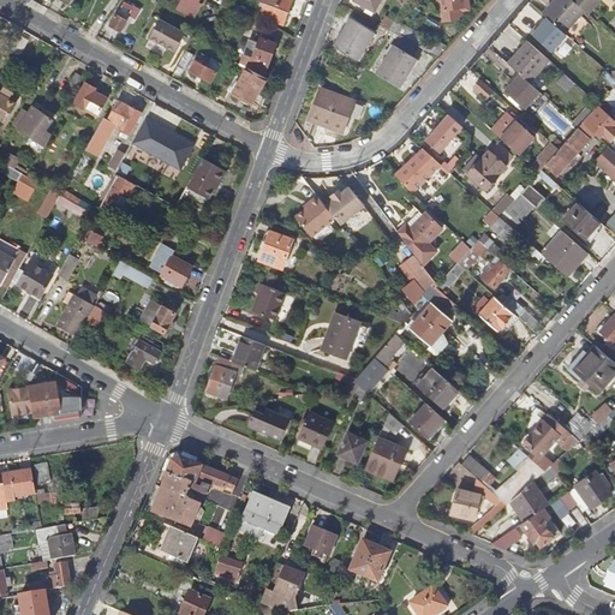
[(197,3),(198,0),(179,0),(174,9),(192,19),(201,5),(197,3)]
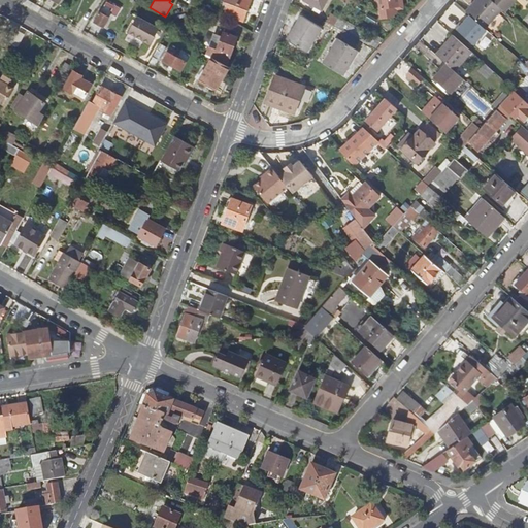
[(250,0),(226,0),(224,4),(227,5),(225,12),(232,15),(232,19),(241,23),(250,0)]
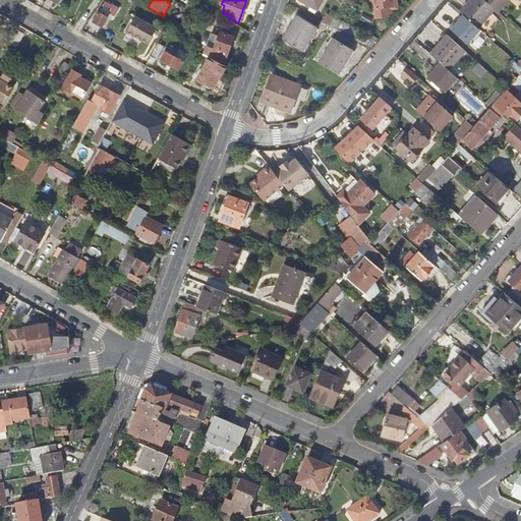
[(300,0),(300,1),(317,10),(323,0),(300,0)]
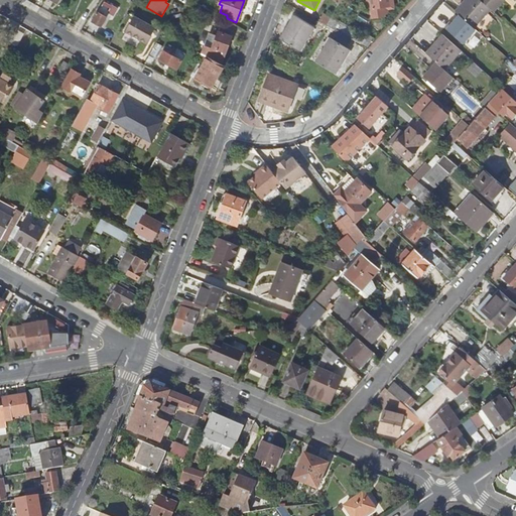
[(387,0),(370,0),(373,17),(384,16),(383,6),(389,6),(387,0)]
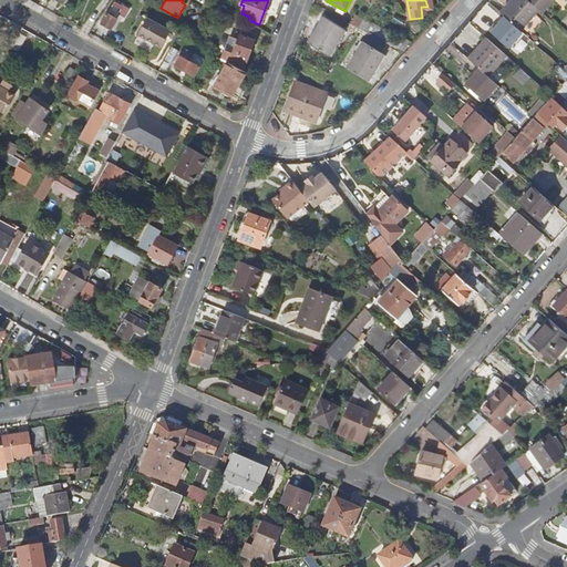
[(538,9),(527,0),(511,0),(500,12),(504,17),(519,30),(538,9)]
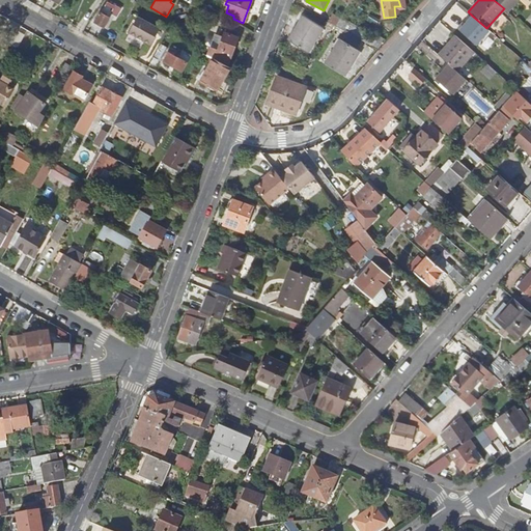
[(494,0),(504,8),(507,11),(518,0),(494,0)]
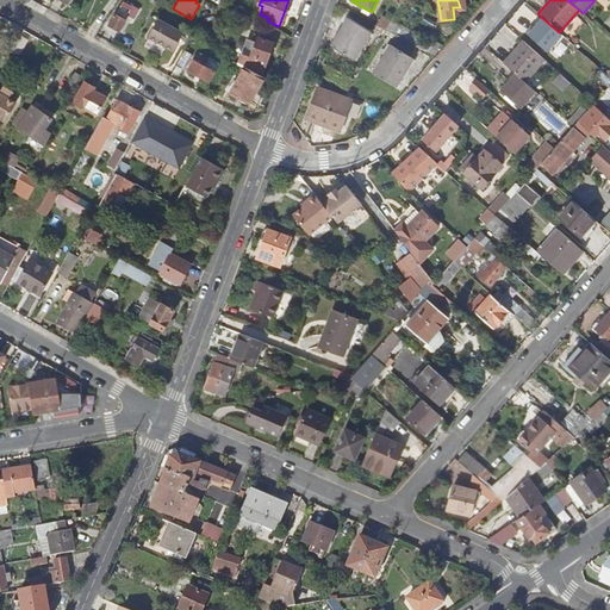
[(129,11),(119,6),(110,26),(118,30),(129,11)]
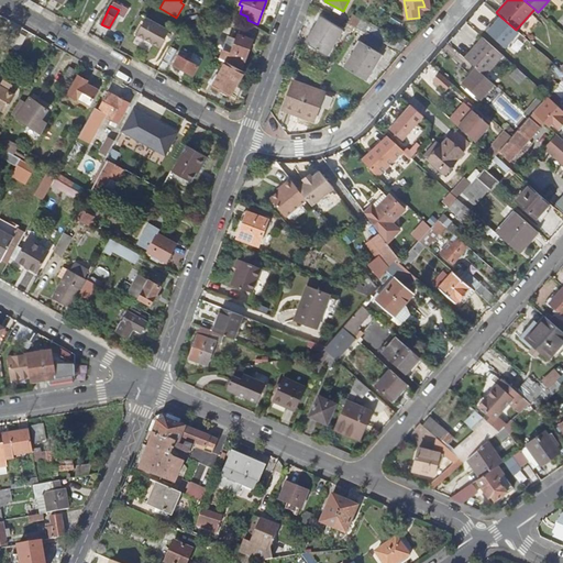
[(518,32),(516,30),(500,17),(492,25),(490,23),(484,30),(505,47),(518,32)]
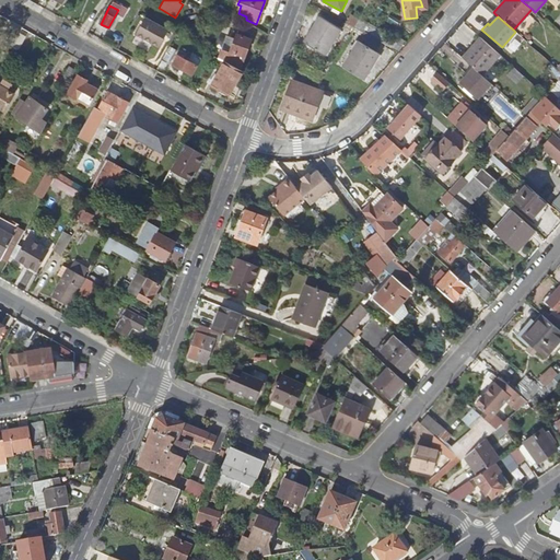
[(167,31),(144,18),(135,35),(158,48),(167,31)]
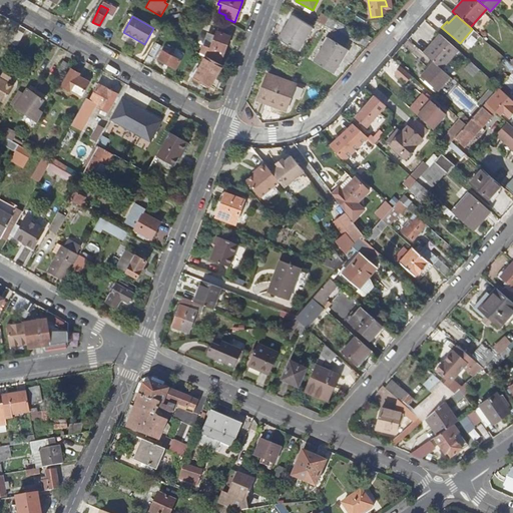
[(280,40),(298,51),(312,27),(293,16),(285,30),(286,31),(280,40)]
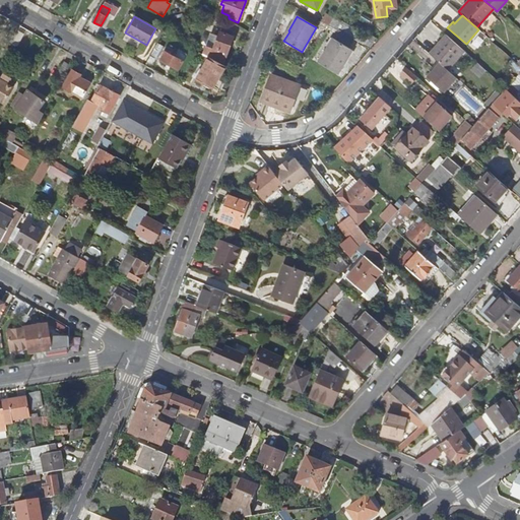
[(6,40),(11,43),(17,30),(12,27),(6,40)]
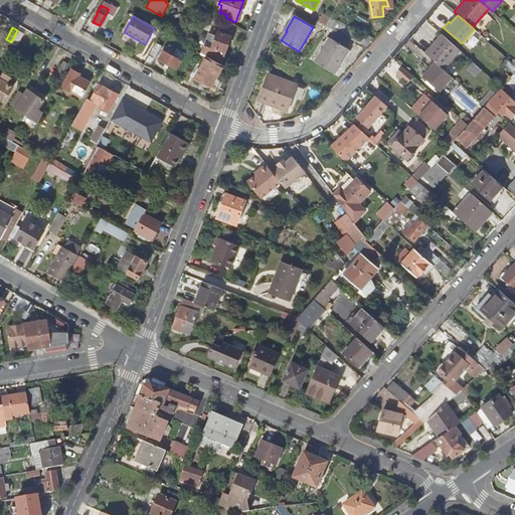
[(23,33),(17,30),(11,42),(16,44),(23,33)]
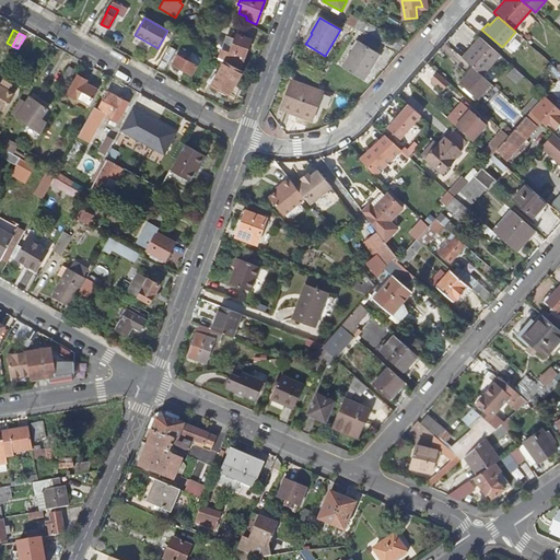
[(381,33),(377,39),(392,48),(396,41),(381,33)]
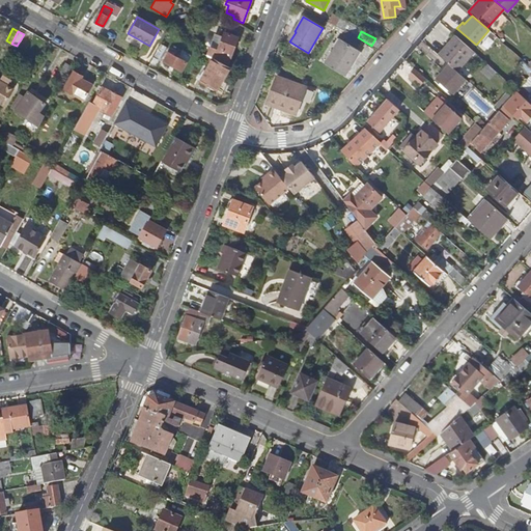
[(212,58),(227,67),(231,55),(238,38),(224,33),(222,39),(217,38),(213,49),(210,57),(212,58)]
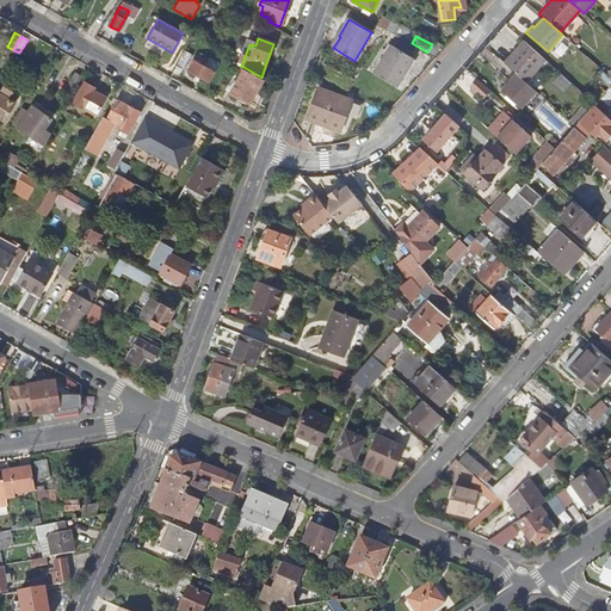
[(517,74),(526,82),(545,61),(526,43),(519,51),(522,54),(510,68),(517,74)]
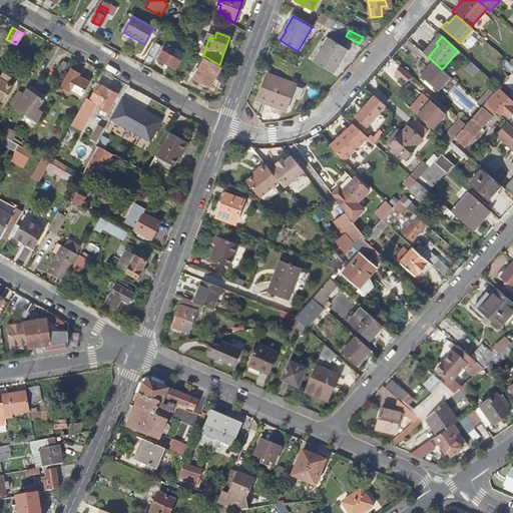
[(315,62),(333,73),(342,59),(341,58),(346,49),(329,38),(315,62)]
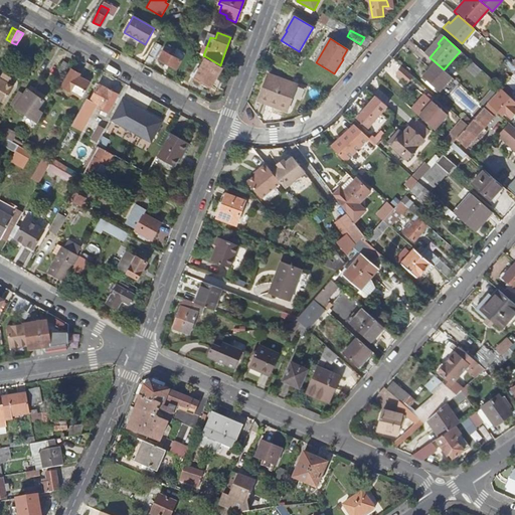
[(163,51),(158,59),(176,69),(181,60),(163,51)]
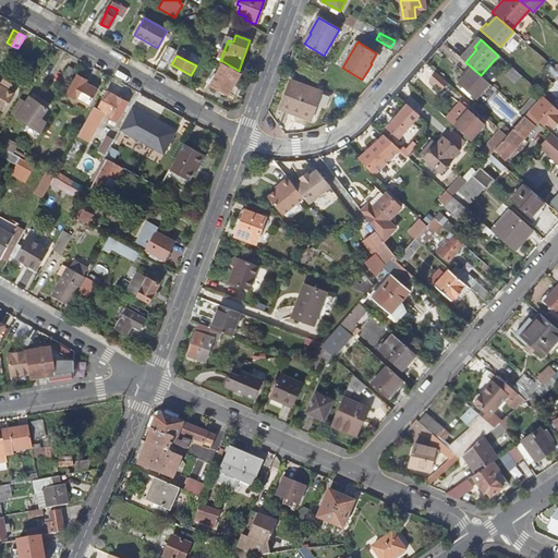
[(228,94),(240,72),(239,71),(222,61),(210,85),(228,94)]
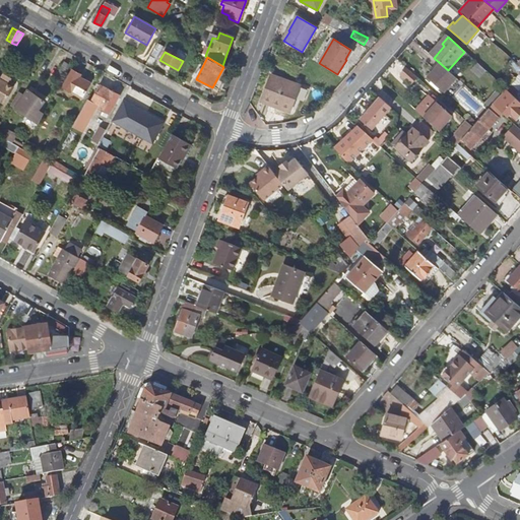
[(59,72),(64,76),(70,66),(64,63),(59,72)]
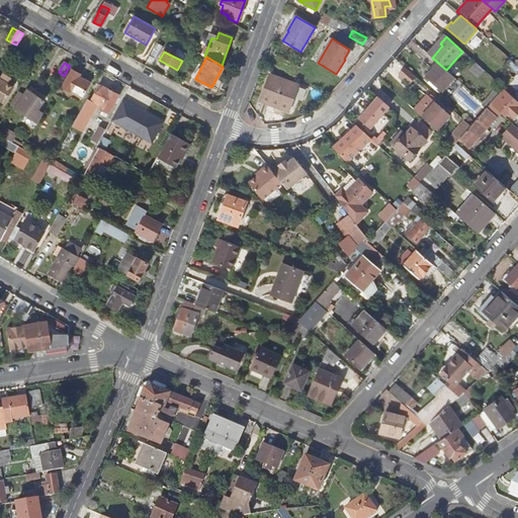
[(454,77),(446,70),(438,63),(425,78),(441,92),(454,77)]
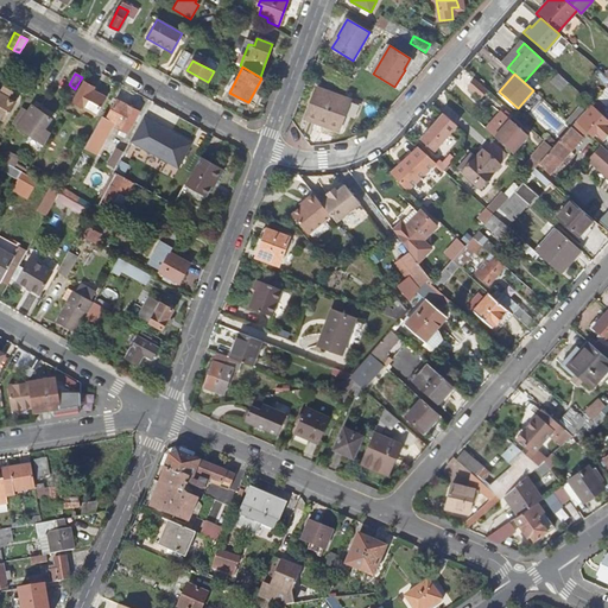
[(488,90),(475,80),(468,88),(481,99),(488,90)]
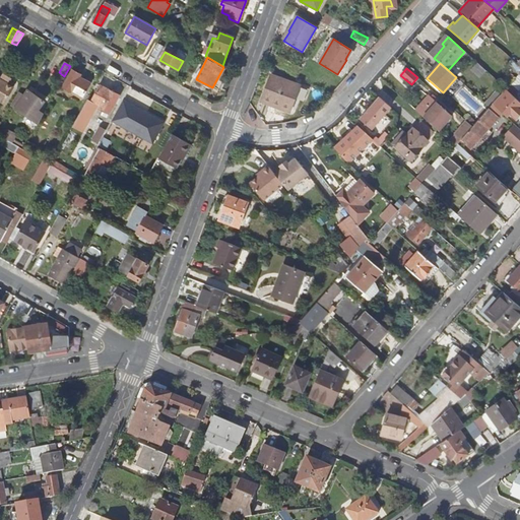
[(80,75),(71,70),(61,87),(66,89),(63,94),(69,99),(72,93),(79,96),(87,82),(79,77),(80,75)]
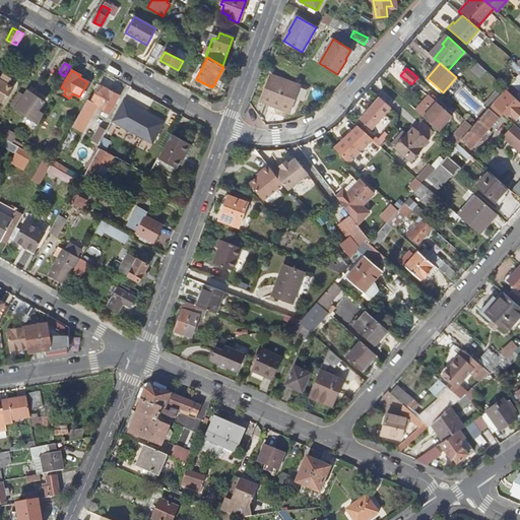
[(0,77),(0,100),(4,103),(12,87),(8,85),(11,79),(2,74),(0,77)]
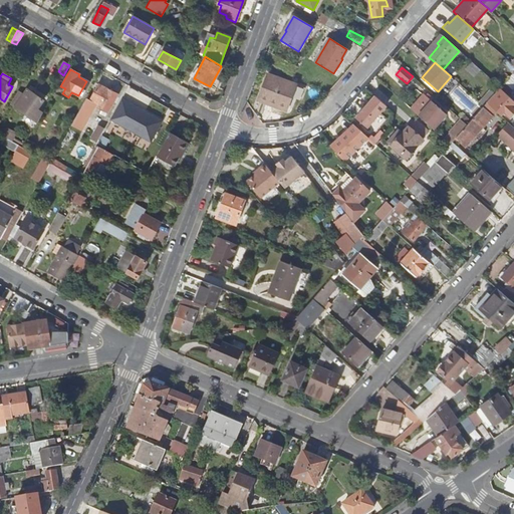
[(296,85),(267,74),(258,99),(269,104),(269,102),(287,108),(296,85)]
